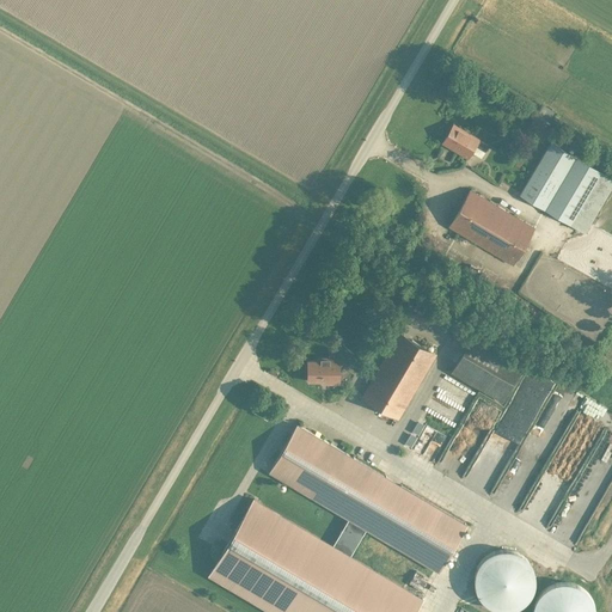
[(484,151),(488,145),(478,139),(453,123),(442,142),(467,158),(475,145),(484,151)]
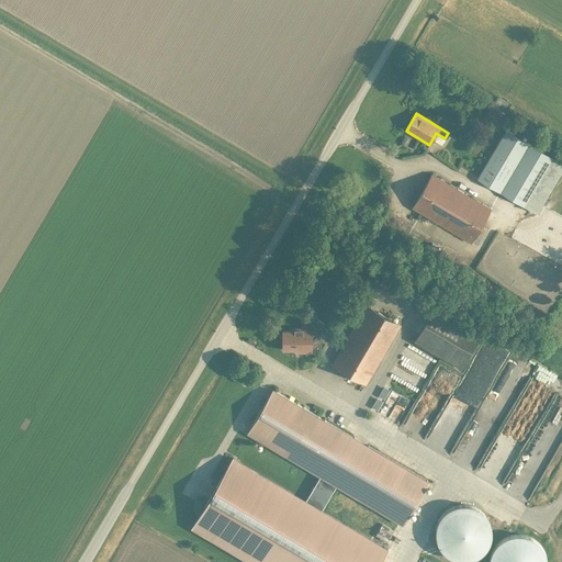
[(476,178),(523,205),(536,213),(561,168),(561,164),(505,130),(476,178)]
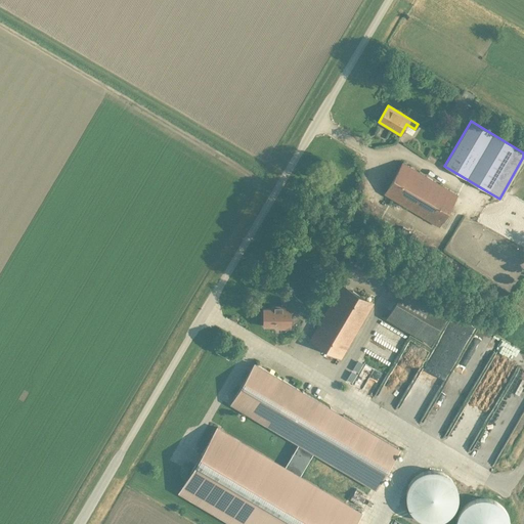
[(438,225),(456,194),(402,162),(384,193),(438,225)]
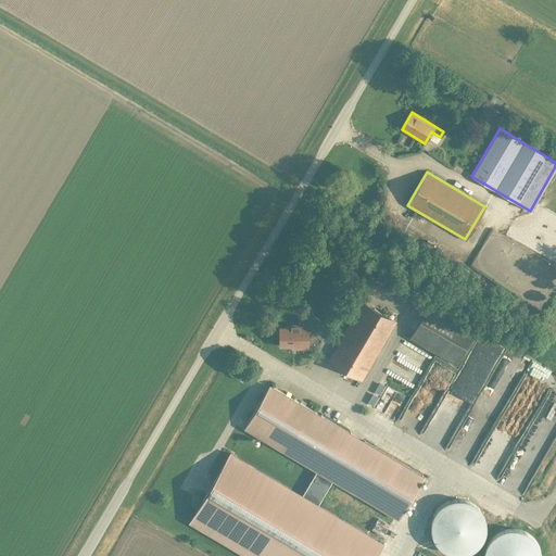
[(362,379),(395,321),(363,302),(328,359),(362,379)]
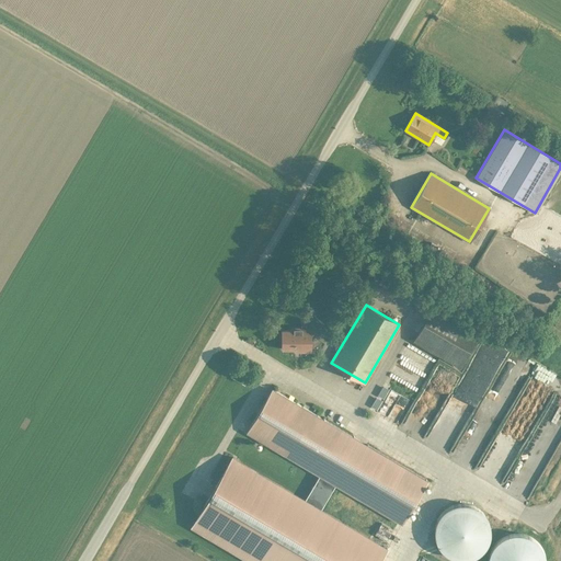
[(460,368),(480,334),(433,306),(413,340),(460,368)]
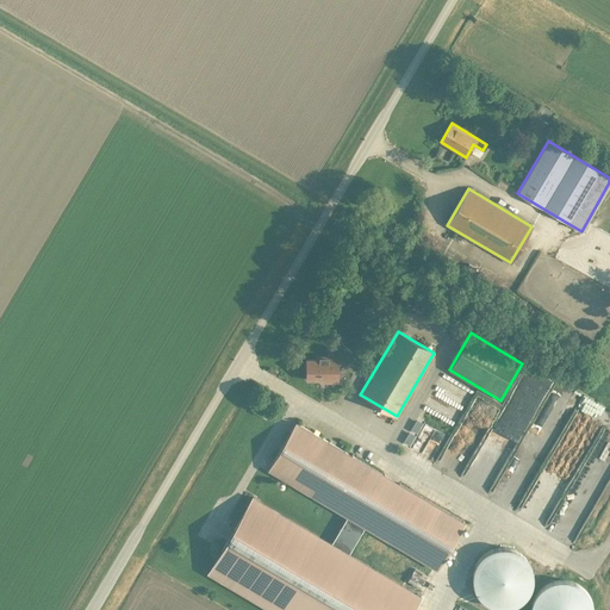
[(327,381),(337,381),(337,359),(341,359),(349,350),(350,352),(350,350),(337,338),(330,346),(330,355),(316,355),(316,359),(306,359),(306,379),(327,379),(327,381)]
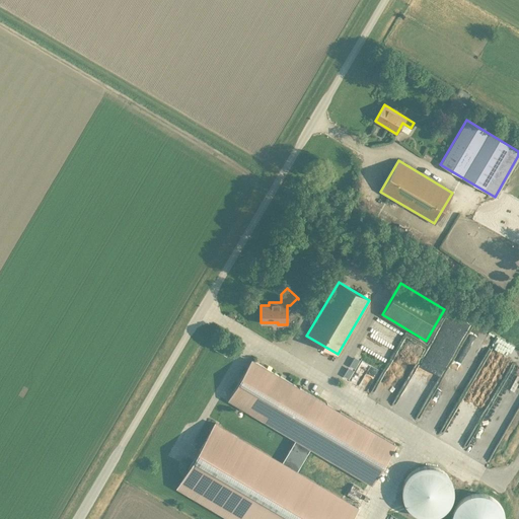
[(230,518),(349,518),(357,506),(295,469),(308,446),(370,483),(394,443),(251,359),(227,398),(295,438),(282,461),(214,422),(175,487),(230,518)]
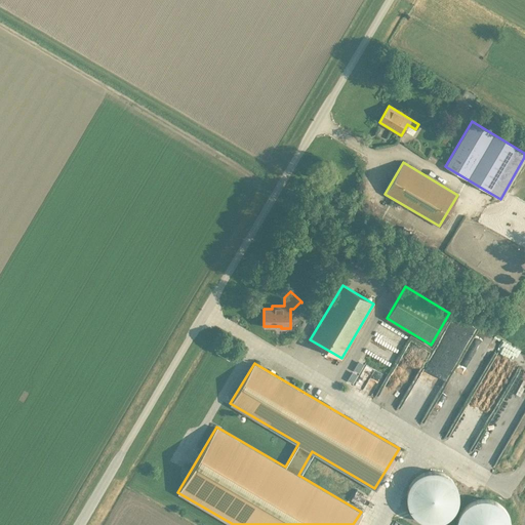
[(472,491),(478,485),(473,479),(466,485),(472,491)]
